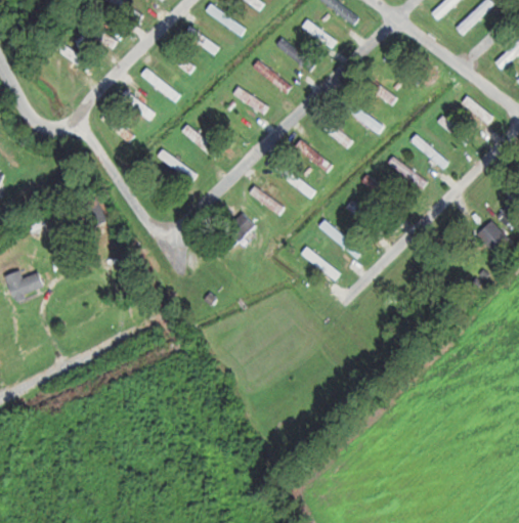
[(139,14),(118,0),(109,0),(107,3),(134,22),(139,14)]
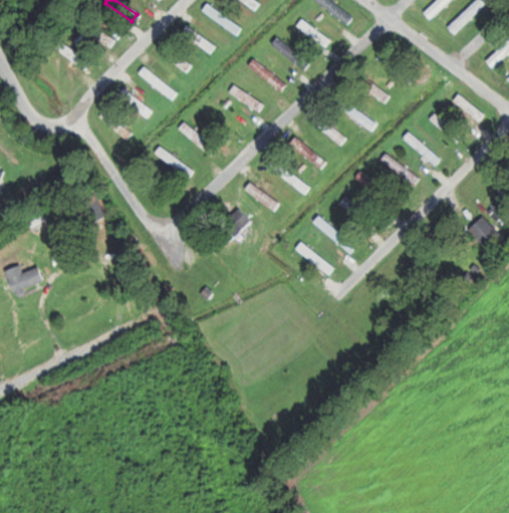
[(239,0),(253,11),(259,5),(252,0),(239,0)]
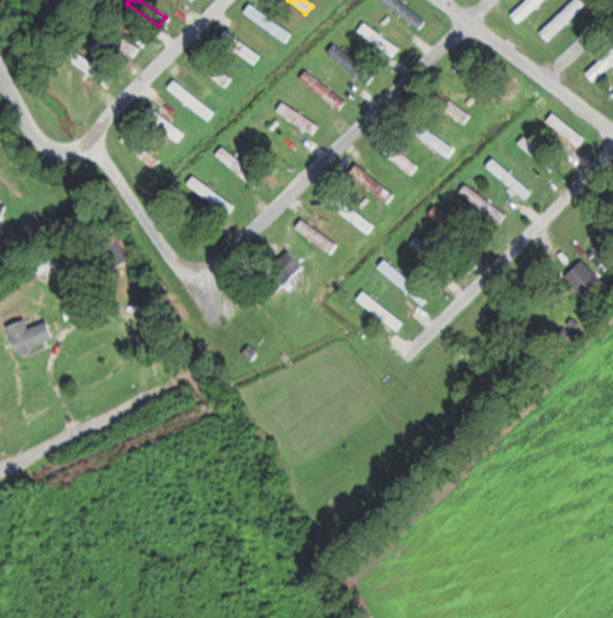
[(518,23),(539,0),(525,0),(509,16),(518,23)]
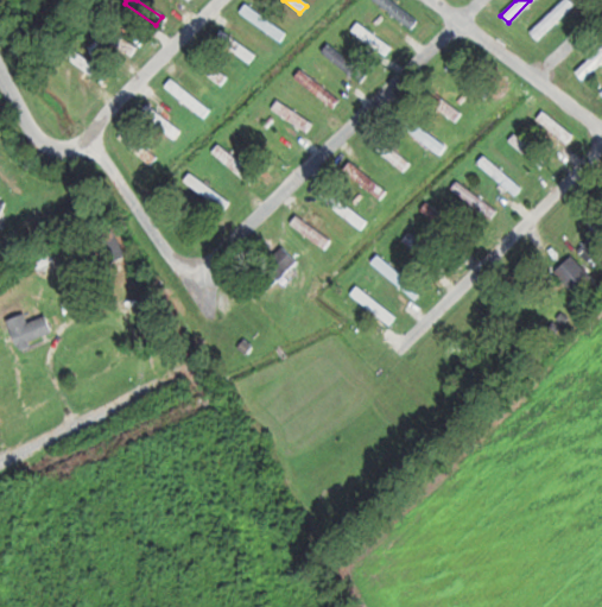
[(534,40),(572,6),(566,0),(563,0),(527,32),(534,40)]
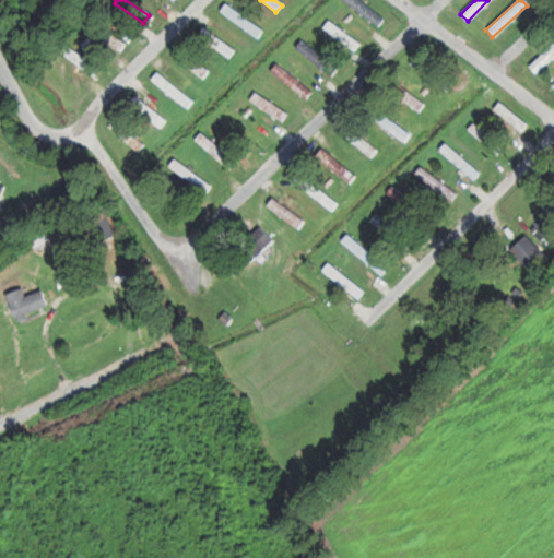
[(262,32),(224,4),(219,12),(257,39),(262,32)]
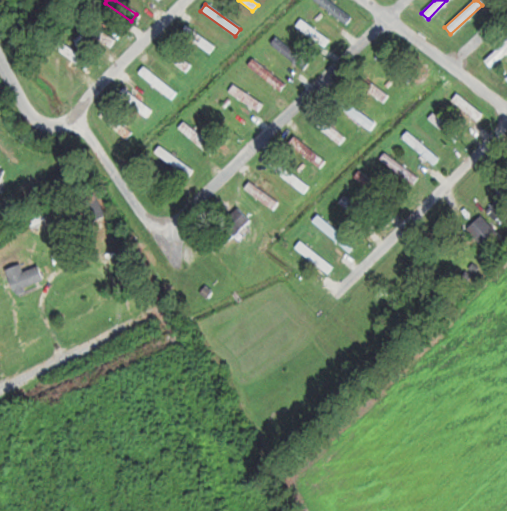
[(295,25),(323,48),(328,41),(300,19),(295,25)]
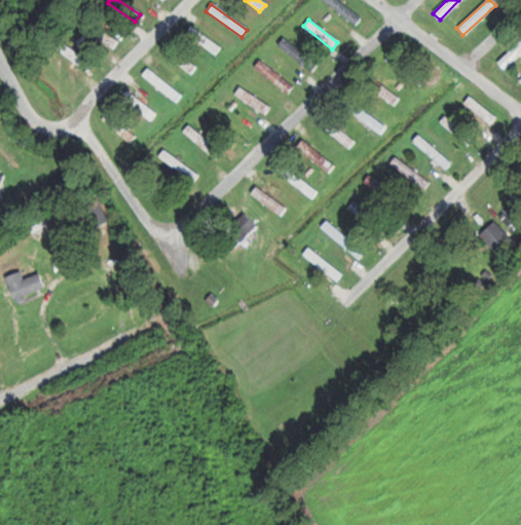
[(117,41),(90,23),(85,31),(112,49),(117,41)]
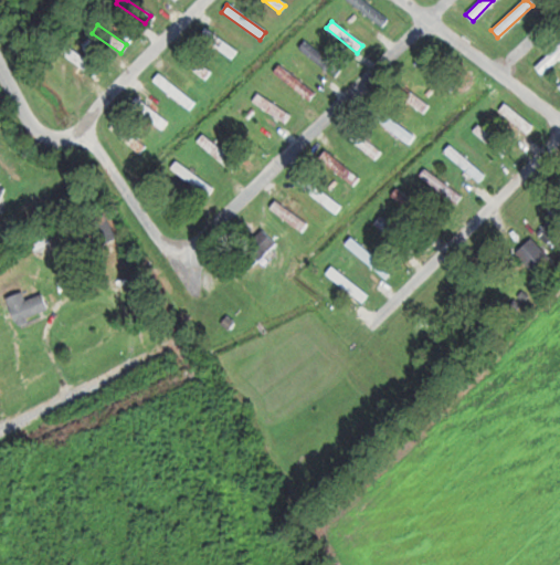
[(236,52),(203,29),(198,37),(231,60),(236,52)]
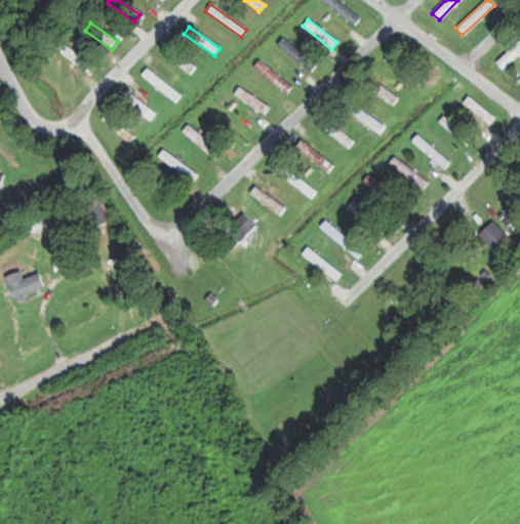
[(519,52),(519,39),(495,64),(503,70),(519,52)]
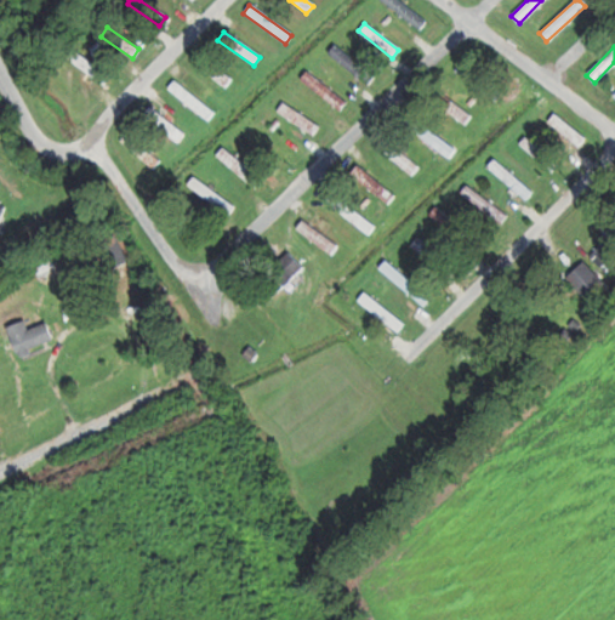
[(67,60),(103,85),(109,77),(73,50),(67,60)]
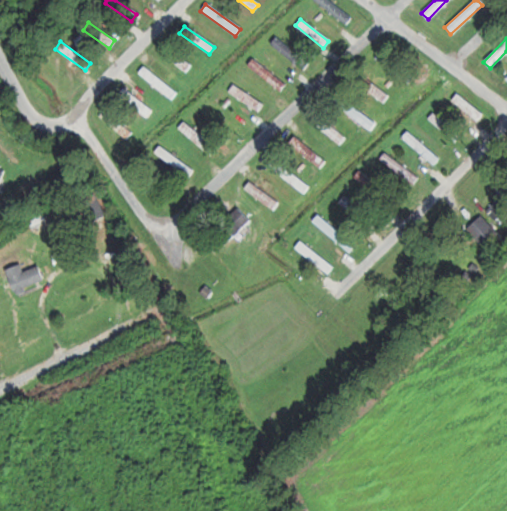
[(190,67),(165,46),(159,53),(185,73),(190,67)]
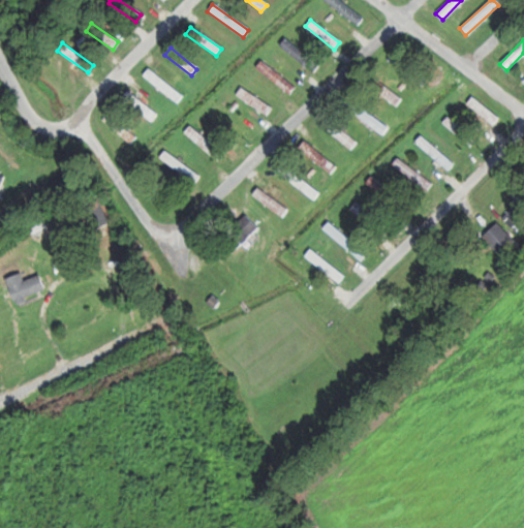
[(289,94),(295,86),(259,61),(254,69),(289,94)]
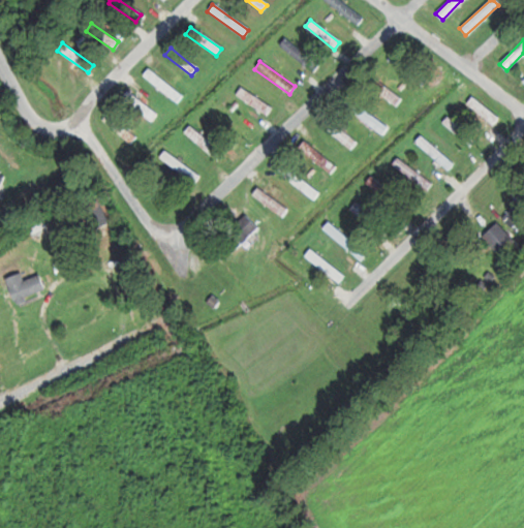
[(182,96),(148,68),(142,75),(176,103),(182,96)]
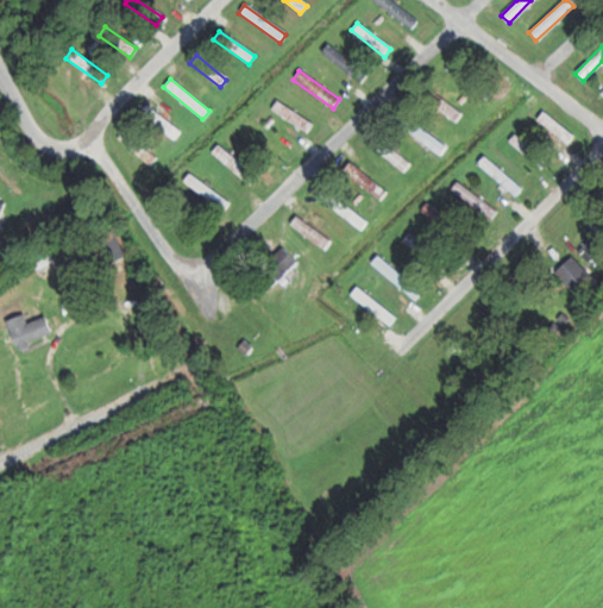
[(454,123),(459,114),(429,92),(424,99),(454,123)]
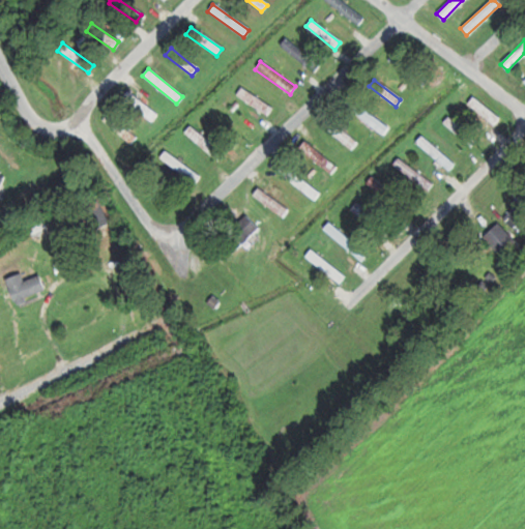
[(235,97),(267,115),(271,108),(239,89),(235,97)]
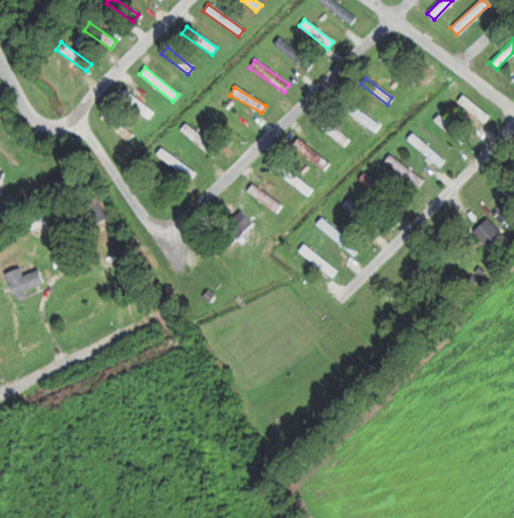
[(488,117),(462,95),(456,101),(483,123),(488,117)]
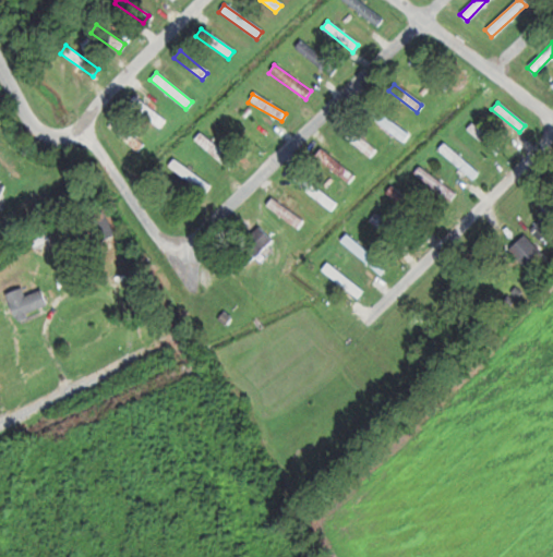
[(408,134),(374,109),(369,117),(403,142),(408,134)]
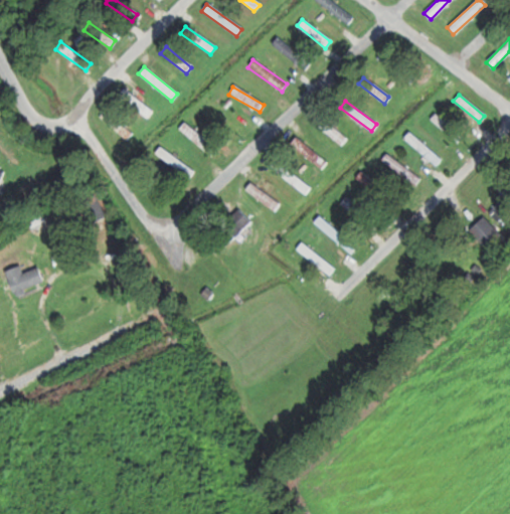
[(131,136),(107,110),(100,116),(124,143),(131,136)]
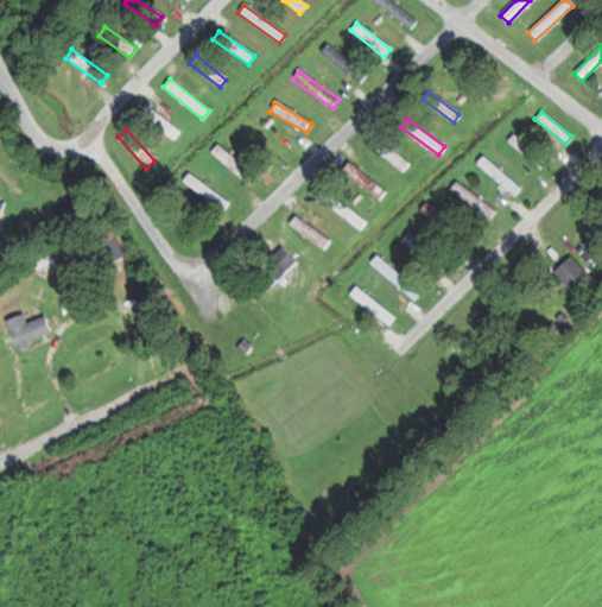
[(409,164),(375,137),(368,145),(401,171),(409,164)]
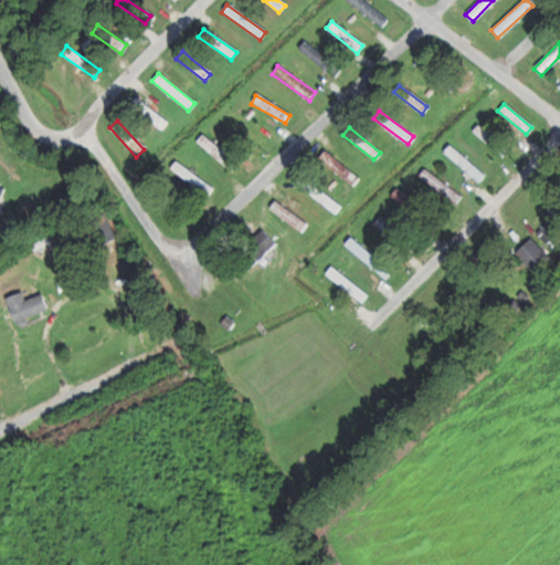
[(194,144),(232,171),(238,164),(201,136),(194,144)]
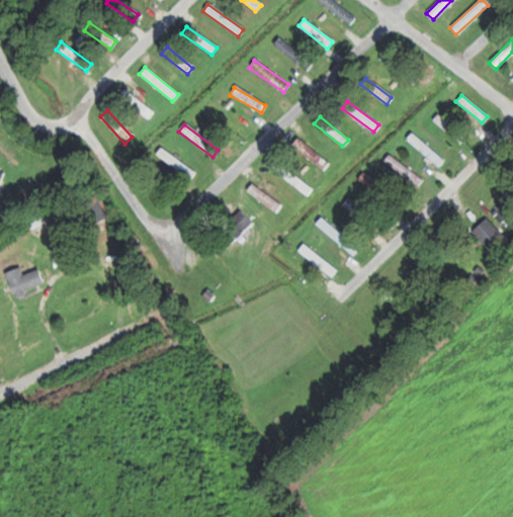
[(437,167),(443,161),(412,133),(406,139),(437,167)]
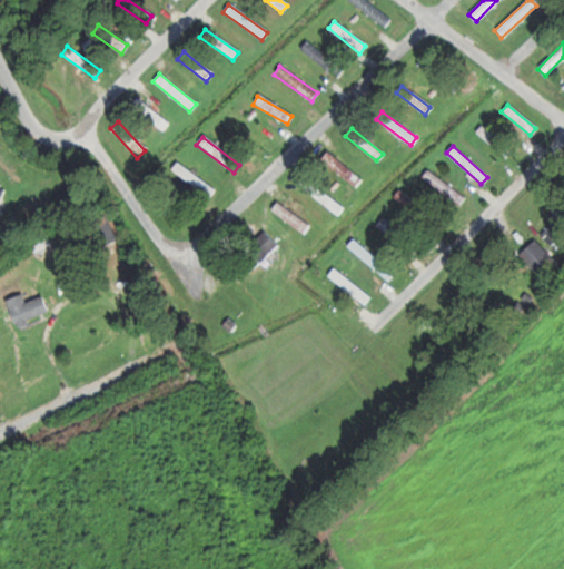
[(359,183),(328,150),(322,157),(353,189),(359,183)]
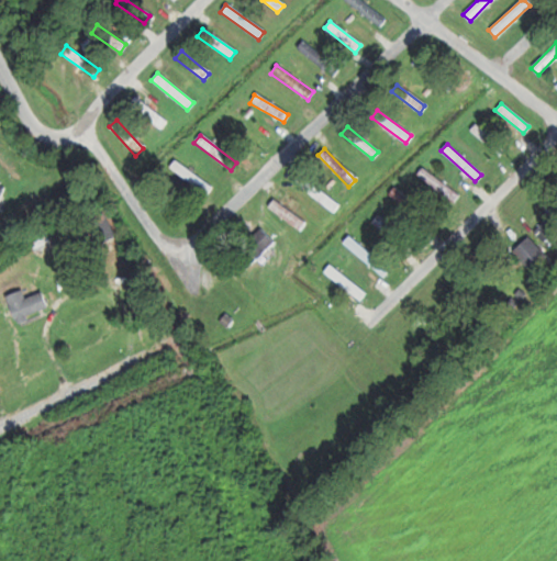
[(212,187),(174,160),(168,168),(207,194),(212,187)]
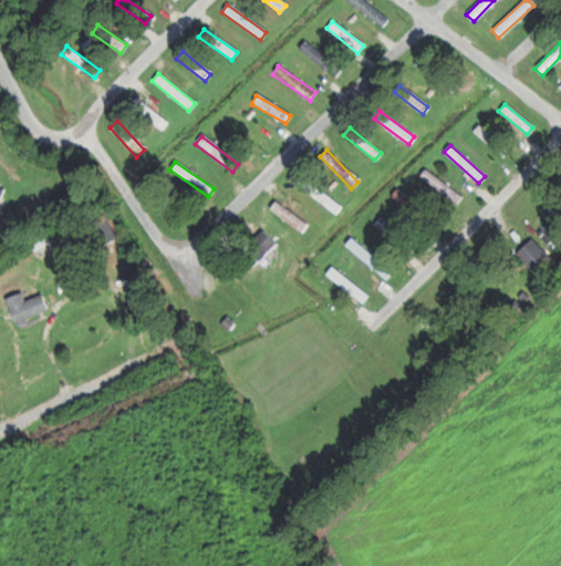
[(463,196),(424,170),(418,177),(457,204),(463,196)]
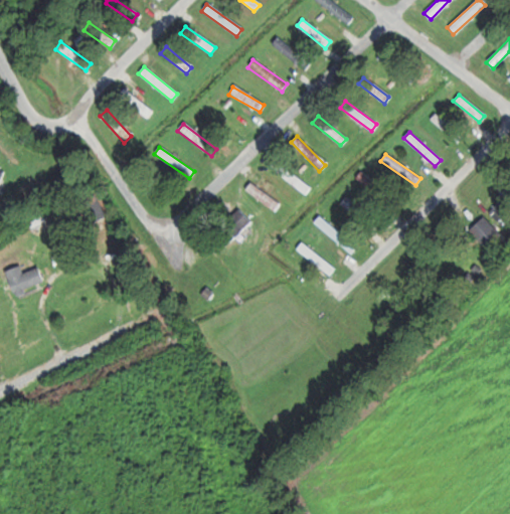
[(105,216),(93,194),(79,201),(92,223),(105,216)]
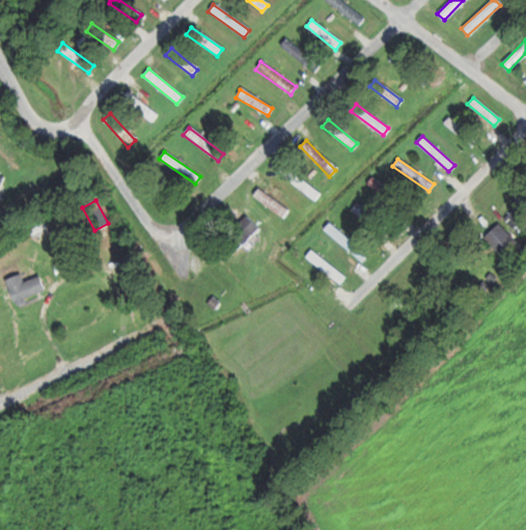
[(232,254),(257,229),(244,217),(220,241),(232,254)]
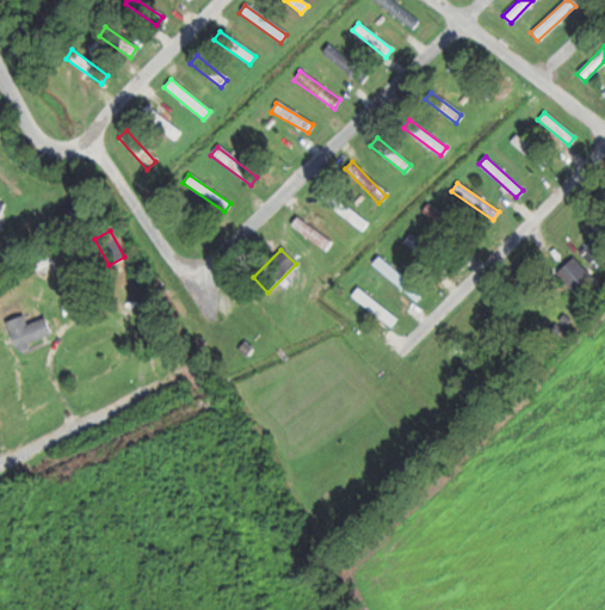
[(421,293),(378,257),(371,265),(415,301),(421,293)]
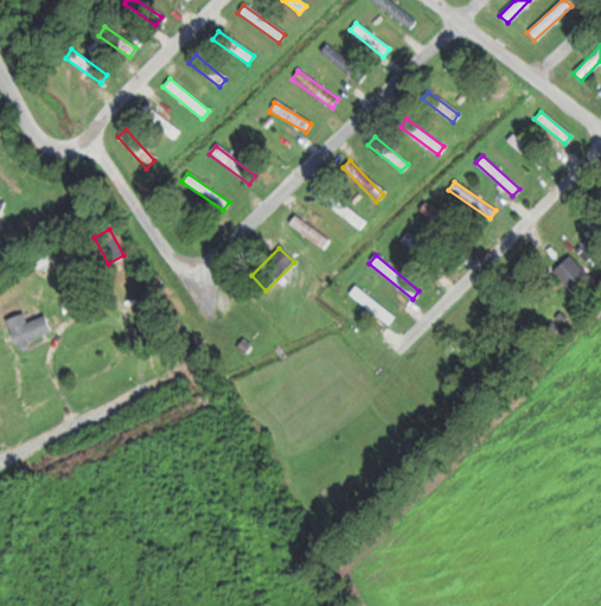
[(551,273),(571,293),(588,276),(568,256),(551,273)]
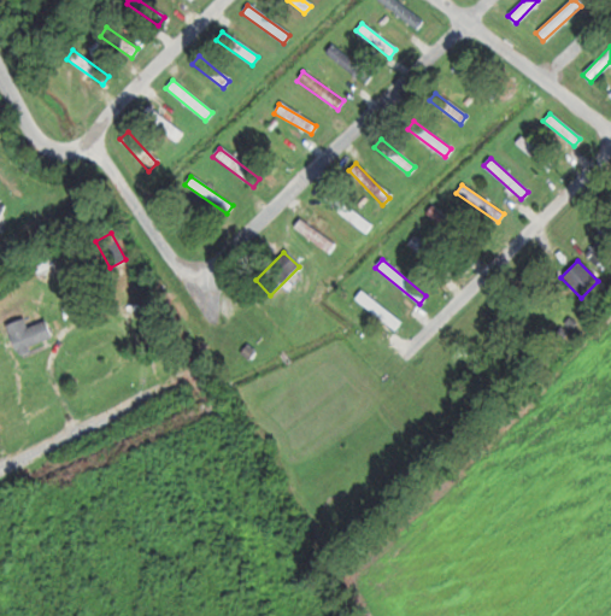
[(395,328),(400,320),(359,293),(353,301),(395,328)]
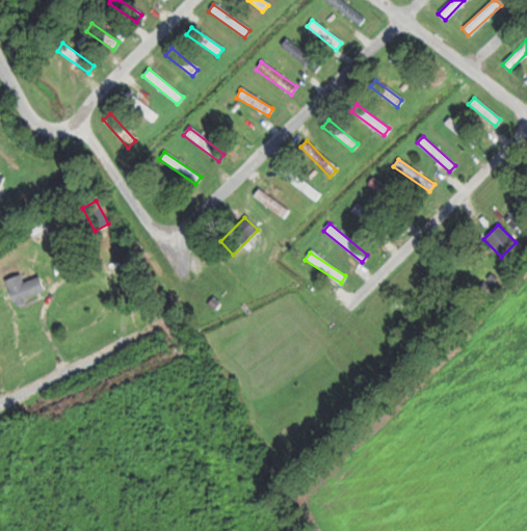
[(45,293),(38,276),(22,284),(19,274),(4,281),(14,306),(45,293)]
